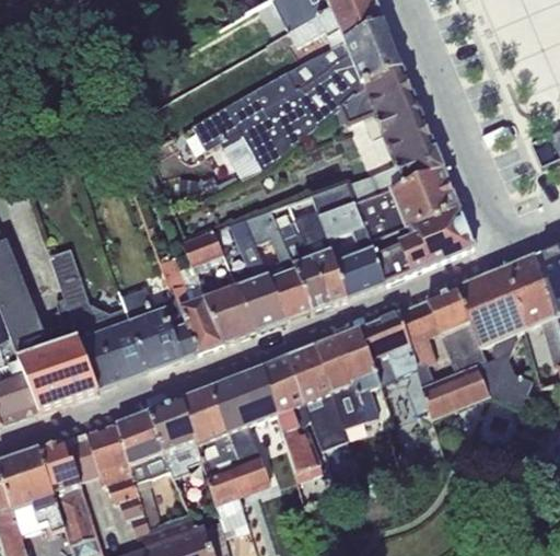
[(333,46),(384,21),(375,0),(348,0),(331,8),(289,32),(267,44),(273,53),(294,41),(298,46),(324,31),(333,46)]
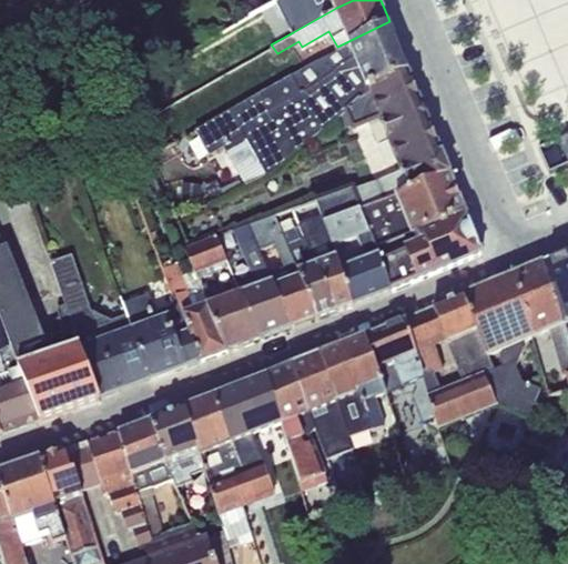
[(336,8),(353,0),(279,0),(293,32),(336,8)]
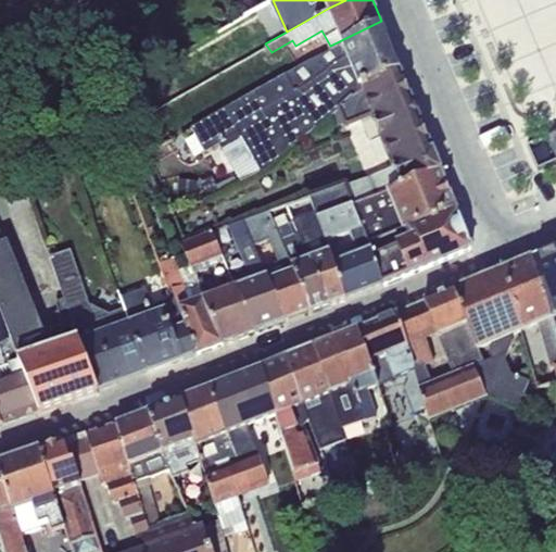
[(390,44),(381,21),(330,46),(287,70),(192,124),(205,149),(218,141),(240,179),(261,168),(263,172),(337,105),(352,92),(353,93),(361,88),(358,82),(400,67),(399,63),(396,64),(389,44),(390,44)]
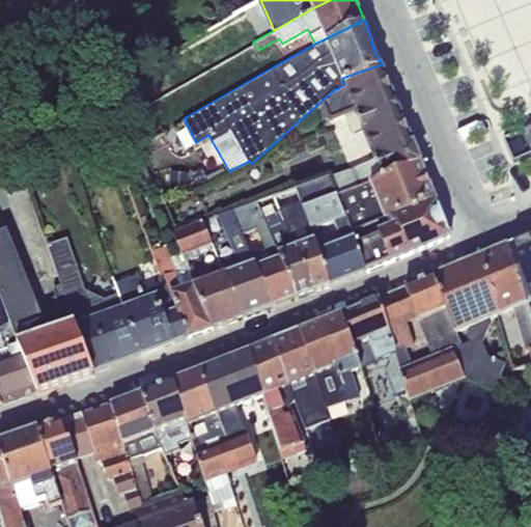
[(421,160),(382,64),(342,78),(344,84),(337,89),(336,88),(322,101),(330,118),(355,108),(374,157),(331,173),(338,193),(421,160)]
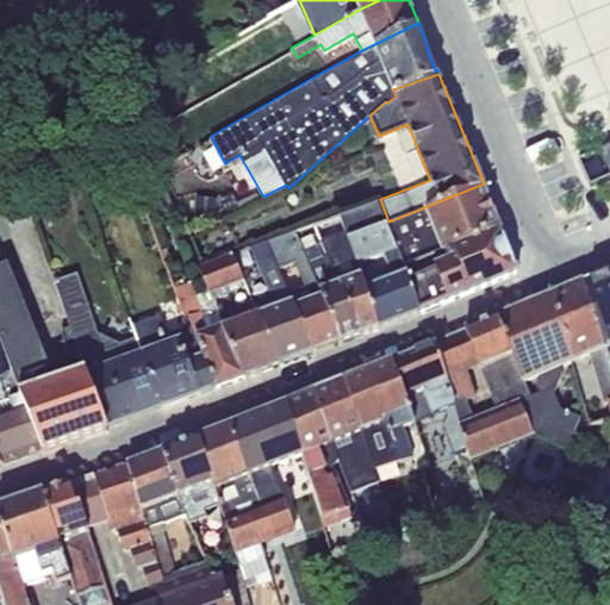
[(0,342),(44,448),(44,449),(109,428),(106,424),(107,424),(88,375),(72,324),(61,328),(64,338),(61,340),(72,374),(63,376),(49,365),(50,365),(8,261),(5,262),(0,249),(0,113),(2,113),(0,104),(0,342)]
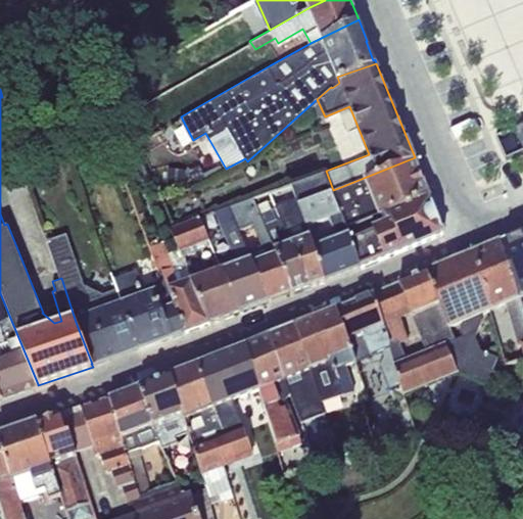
[(429,193),(415,157),(333,190),(347,226),(429,193)]
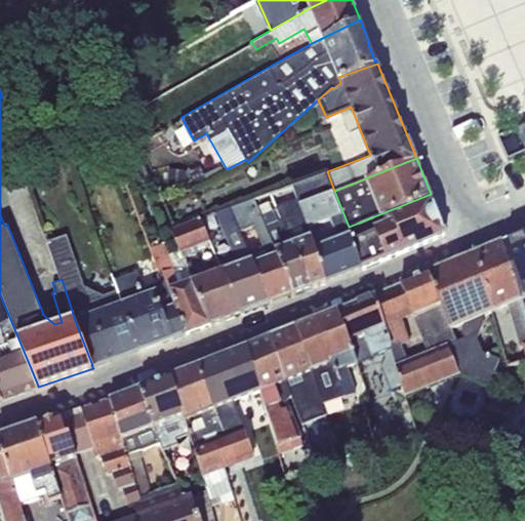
[(186,168),(169,166),(167,187),(184,188),(186,168)]
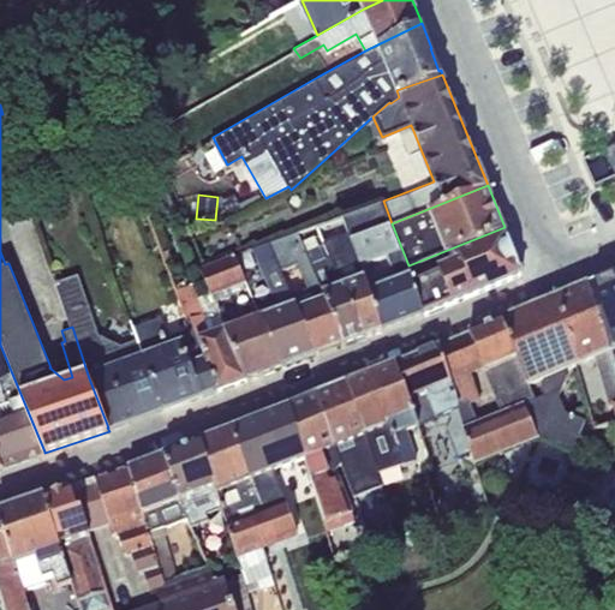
[(392,223),(383,201),(382,197),(342,213),(348,228),(360,263),(387,252),(396,276),(411,271),(408,265),(392,223)]
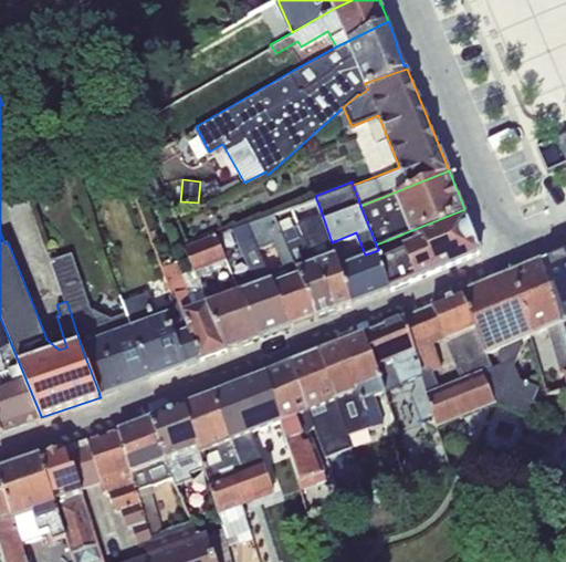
[(481,250),(464,209),(376,245),(378,250),(391,287),(481,250)]
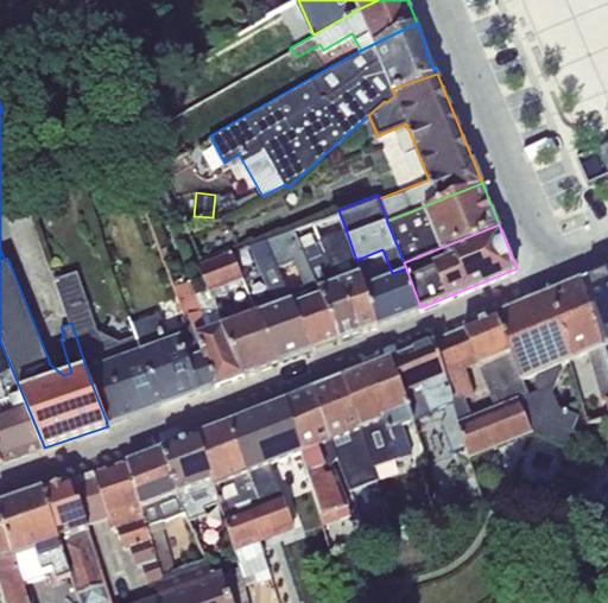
[(328,252),(360,330),(379,324),(365,284),(356,260),(344,226),(322,235),(328,252)]
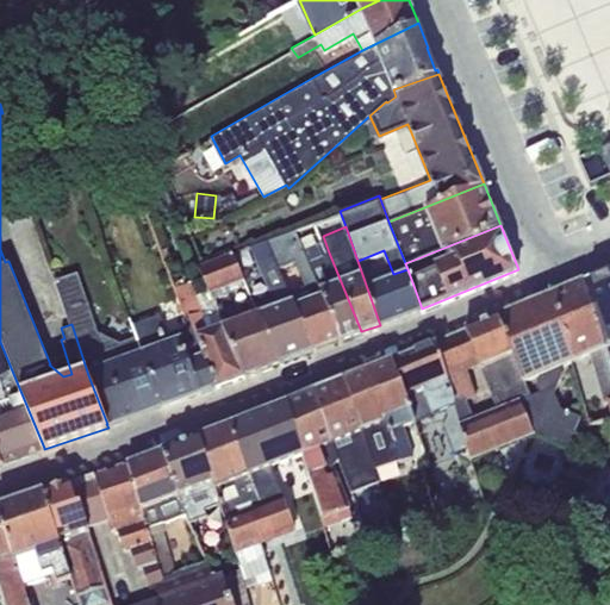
[(315,349),(342,338),(310,259),(300,236),(297,228),(273,236),(284,263),(294,259),(306,285),(293,291),(315,349)]
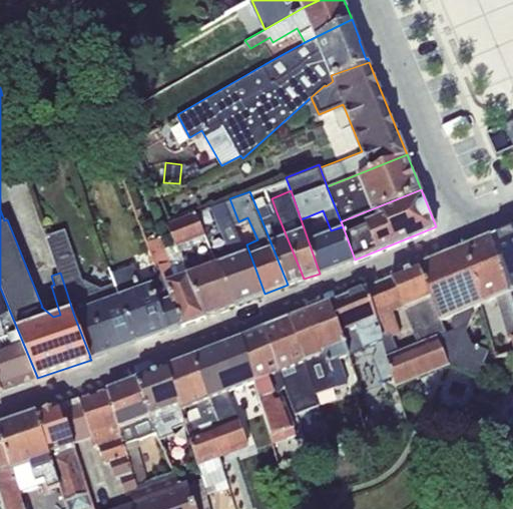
[(252,198),(261,217),(273,213),(264,194),(252,198)]
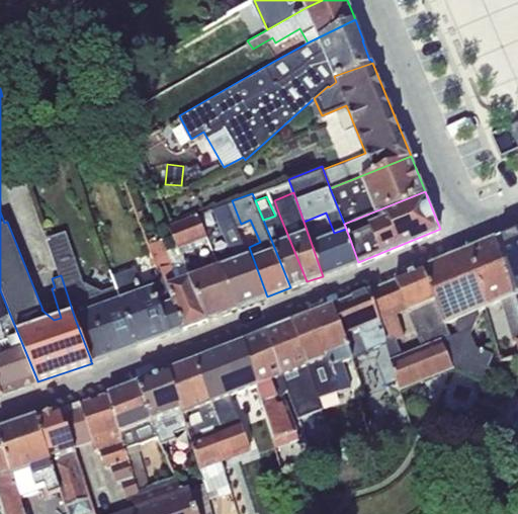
[(238,307),(267,296),(249,247),(241,224),(232,200),(212,207),(229,245),(218,249),(223,262),(238,307)]
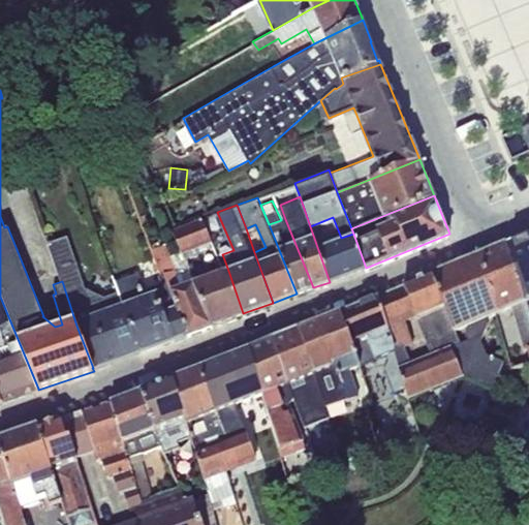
[(201,217),(172,227),(183,250),(185,256),(207,247),(205,243),(212,240),(201,217)]
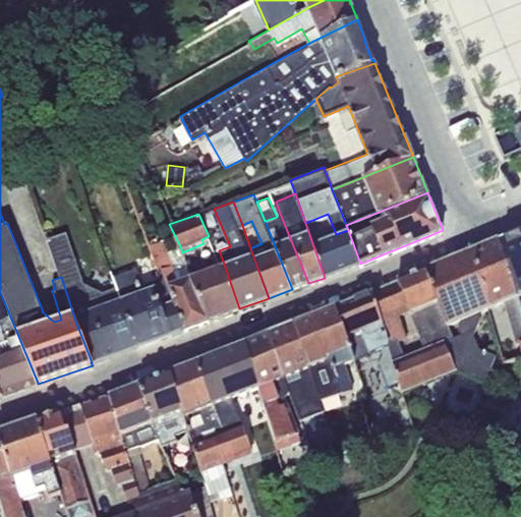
[(265,221),(292,289),(308,283),(281,216),(277,217),(265,221)]
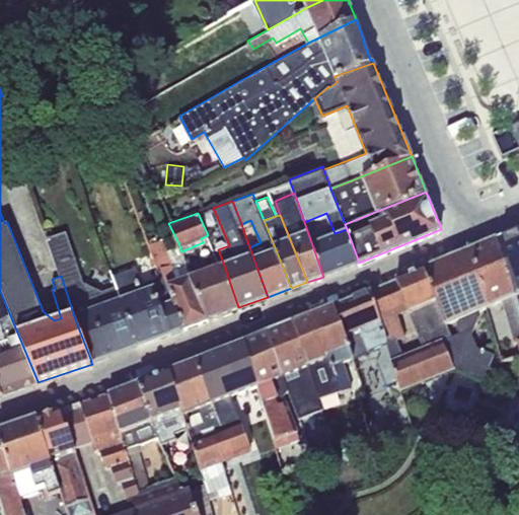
[(75,319),(91,361),(109,354),(136,345),(138,344),(116,285),(102,290),(84,281),(67,230),(54,234),(51,226),(46,228),(61,276),(75,319)]
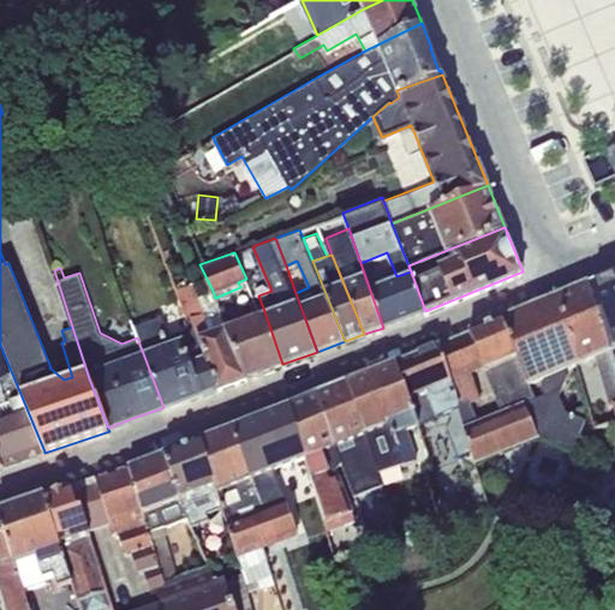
[(614,269),(589,280),(610,350),(614,347),(614,269)]
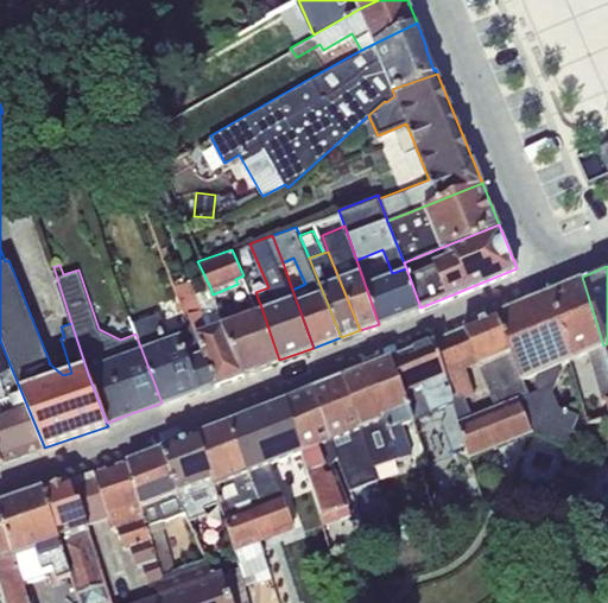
[(365,284),(379,324),(420,308),(406,268),(392,273),(365,284)]
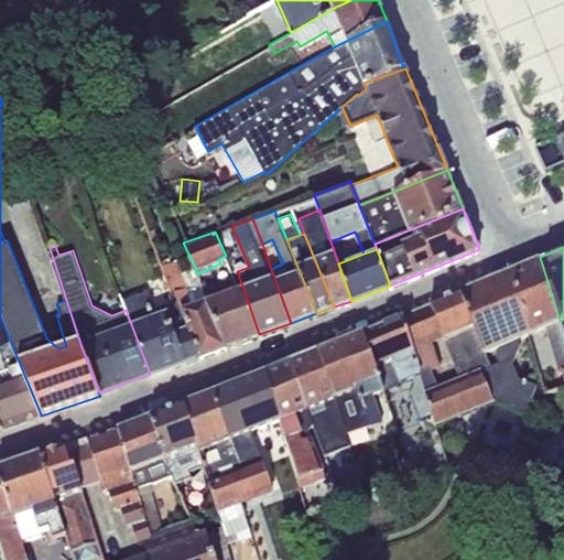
[(199,356),(227,345),(208,298),(197,273),(195,267),(183,272),(177,258),(174,259),(173,255),(160,260),(172,292),(174,291),(199,356)]
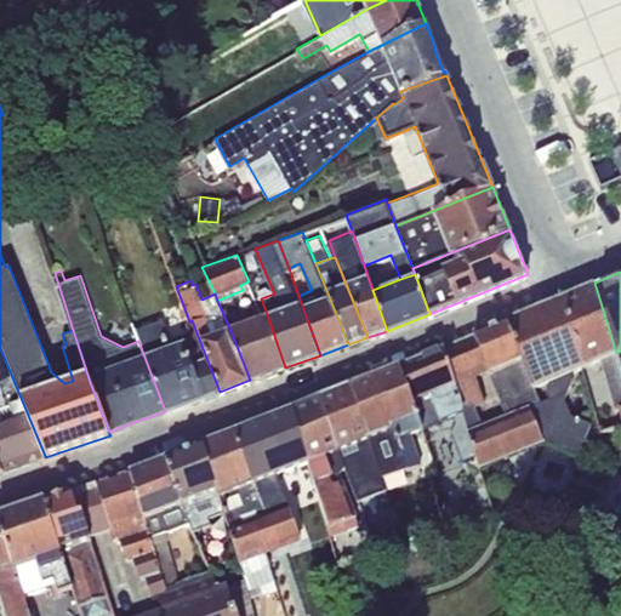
[(620,369),(616,353),(594,283),(562,297),(587,364),(600,359),(615,409),(619,408),(620,415),(620,369)]
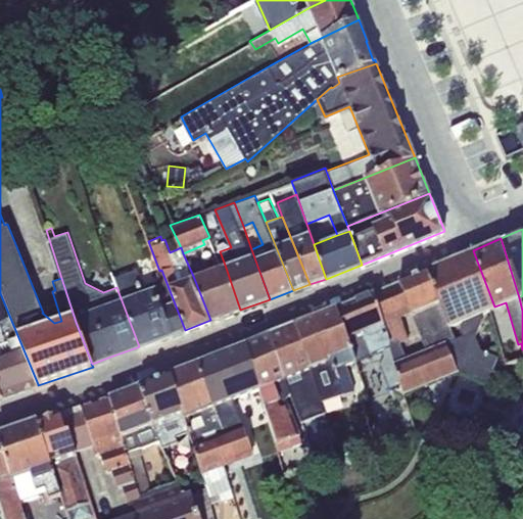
[(473,250),(427,270),(450,326),(463,321),(481,314),(490,309),(494,307),(473,250)]
